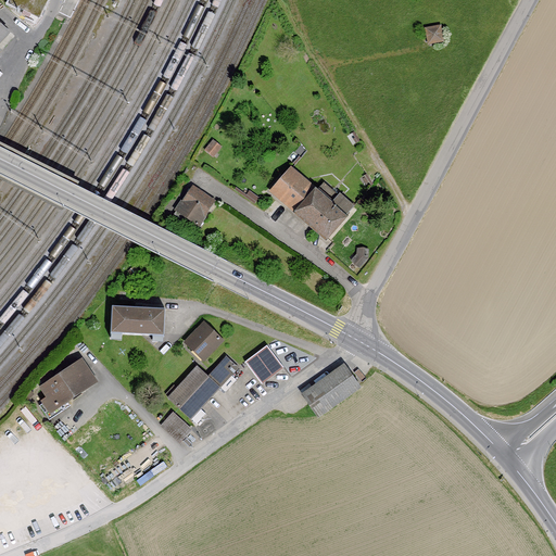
[(48,1),(48,0),(47,0),(11,0),(9,4),(39,19),(39,17),(47,1),(48,1)]
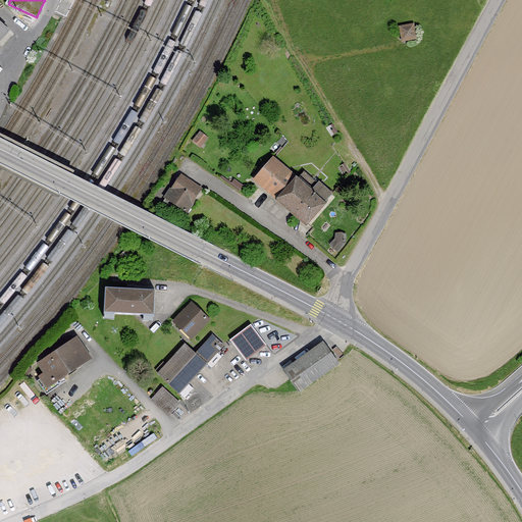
[(413,24),(400,28),(403,42),(416,39),(413,24)]
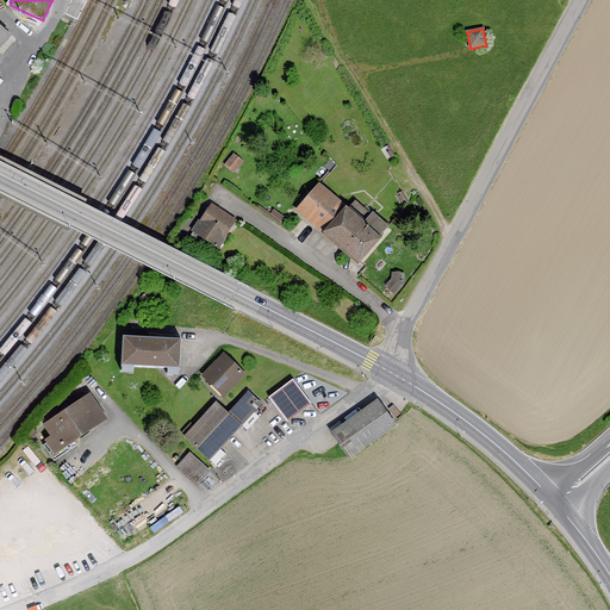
[(298,210),(358,261),(386,228),(355,200),(347,210),(319,186),(298,210)]
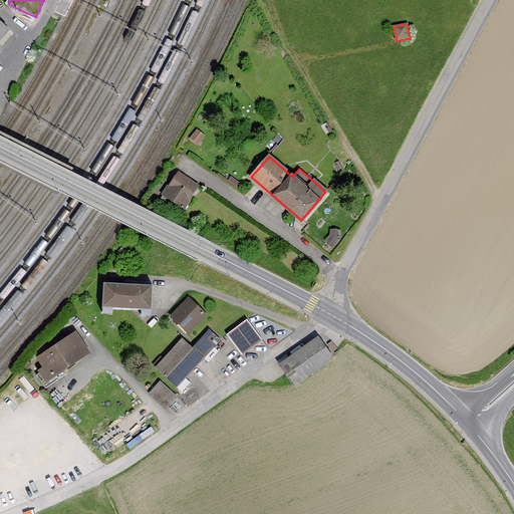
[(172,210),(179,215),(181,212),(184,207),(184,208),(198,187),(178,173),(164,194),(165,195),(162,199),(174,207),(172,210)]
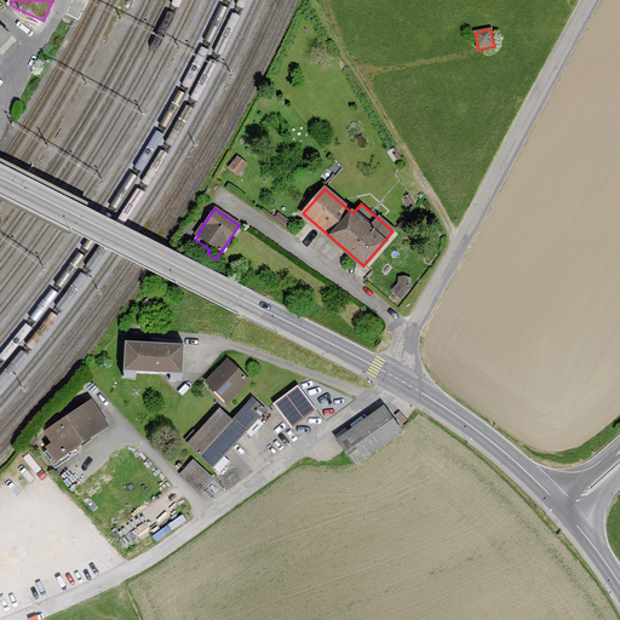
[(409,279),(400,277),(399,285),(392,291),(401,298),(409,288),(409,279)]
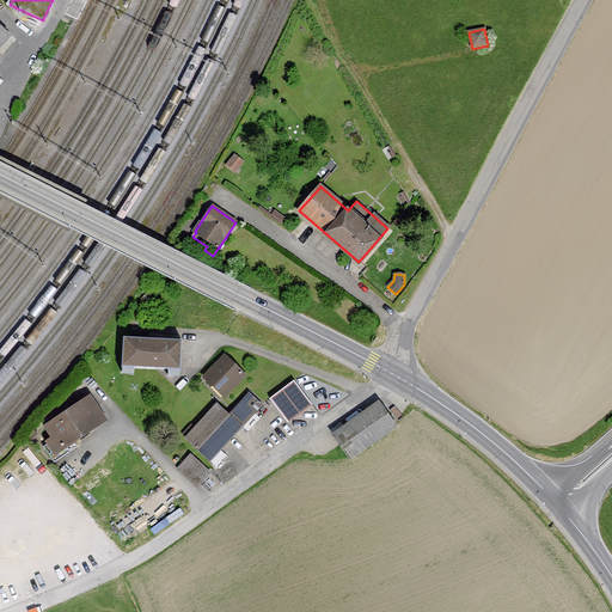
[(123,337),(122,368),(134,368),(134,367),(167,369),(167,371),(181,371),(182,341),(123,337)]
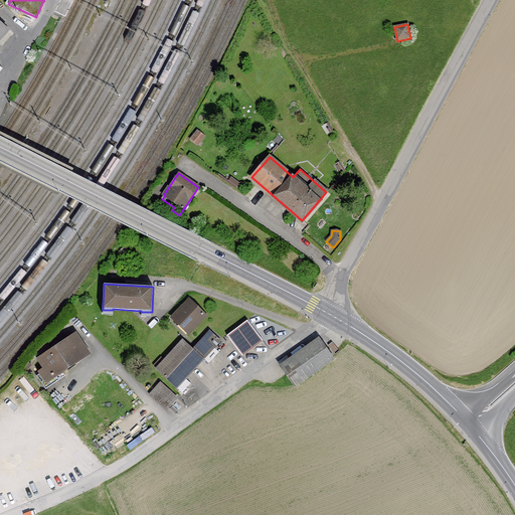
[(205,315),(189,300),(174,316),(190,332),(205,315)]
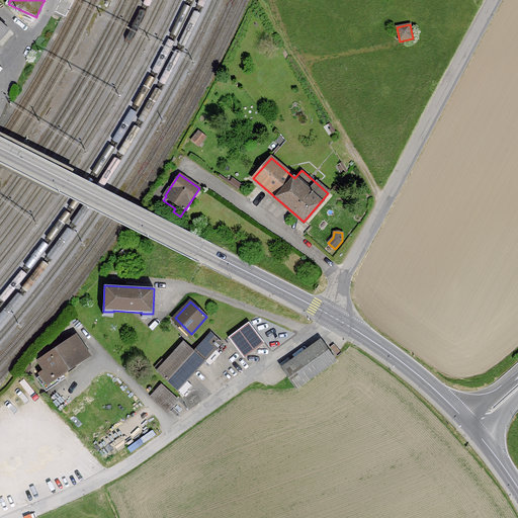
[(249,322),(229,337),(244,358),(264,343),(249,322)]
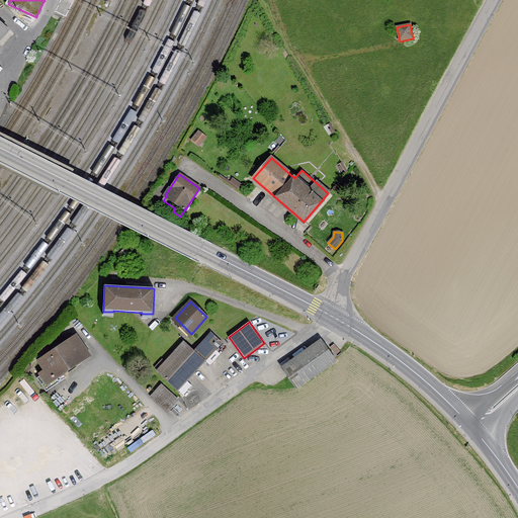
[(203,360),(221,341),(210,333),(193,351),(184,342),(165,362),(162,359),(155,367),(158,370),(157,371),(183,396),(192,385),(186,380),(204,361),(203,360)]
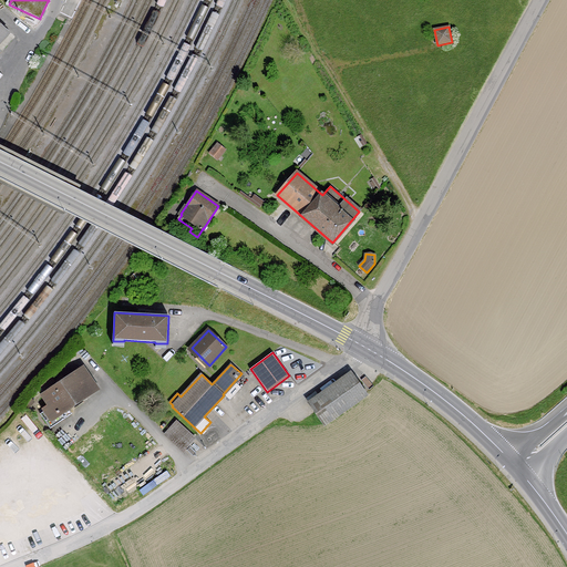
[(69,409),(98,389),(83,368),(64,381),(61,379),(62,377),(61,377),(57,383),(58,385),(43,395),(51,406),(41,413),(50,429),(72,413),(69,409)]
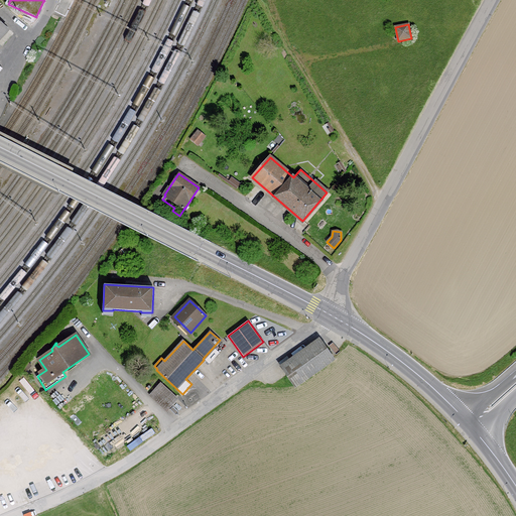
[(319,341),(282,367),(295,385),(333,359),(319,341)]
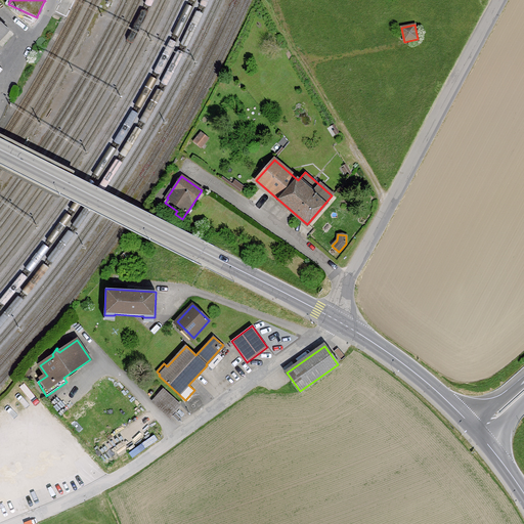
[(223,358),(218,354),(208,365),(212,369),(223,358)]
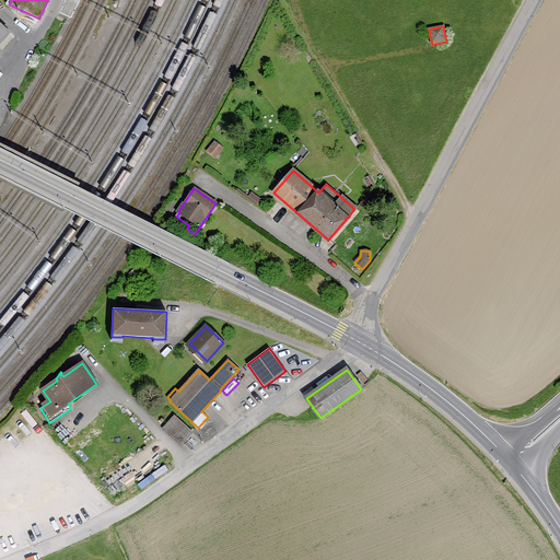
[(193,433),(174,417),(163,429),(182,445),(193,433)]
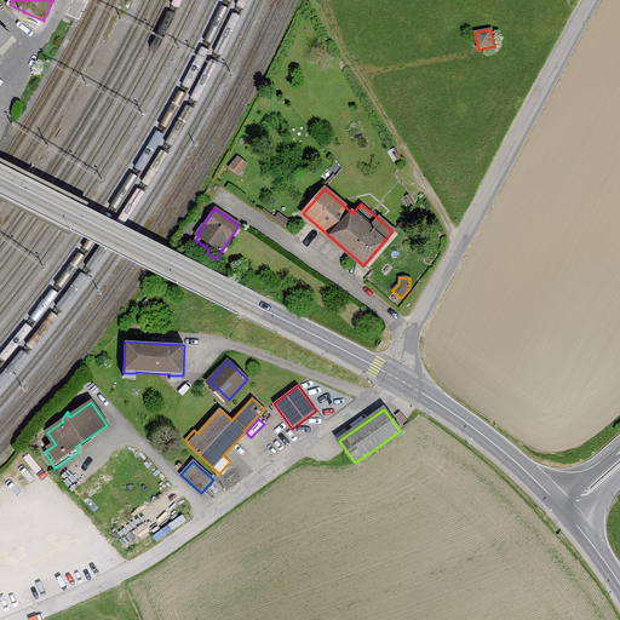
All buildings are outlined.
